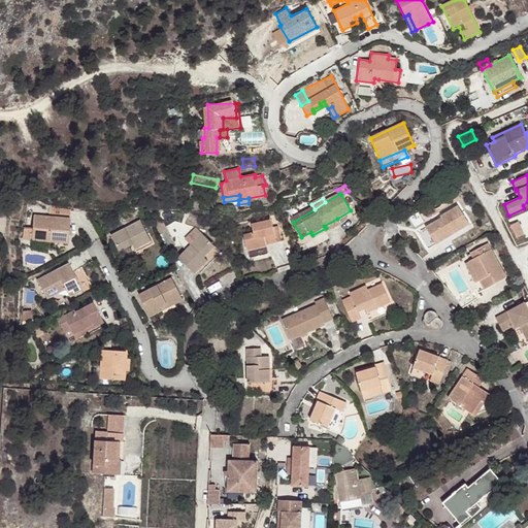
[(50,207),(36,205),(33,228),(32,239),(68,244),(71,220),(47,217),(50,207)]
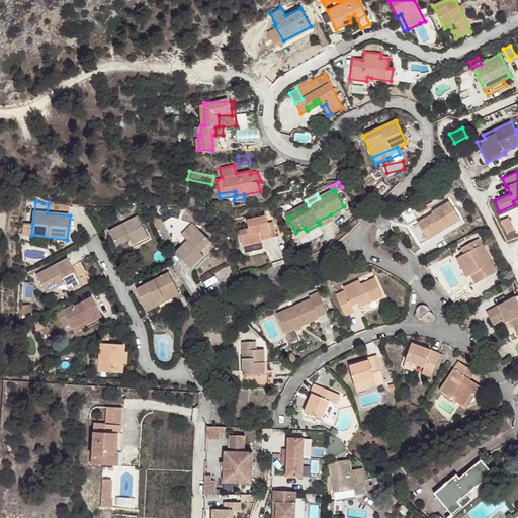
[(71,210),(49,203),(47,212),(70,216),(71,210)]
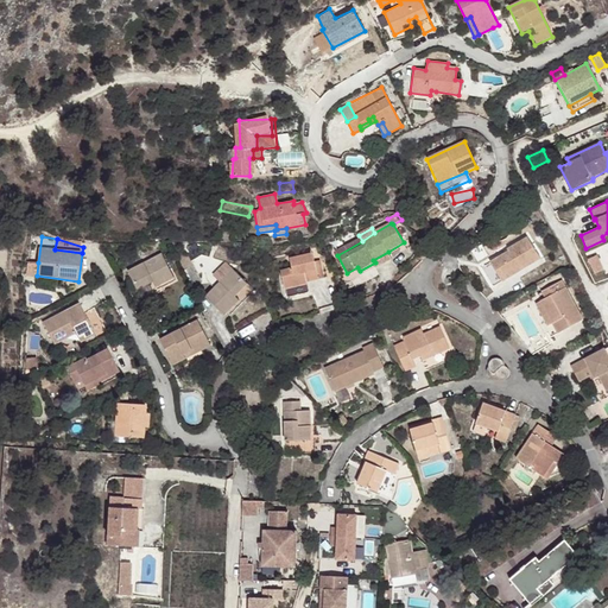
[(508,253),(491,264),(502,283),(539,259),(527,239),(507,252),(508,253)]
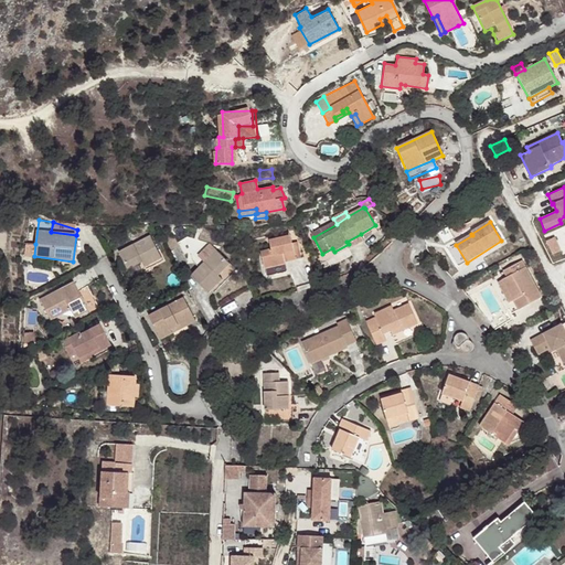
[(365,241),(361,234),(347,242),(349,244),(351,248),(365,241)]
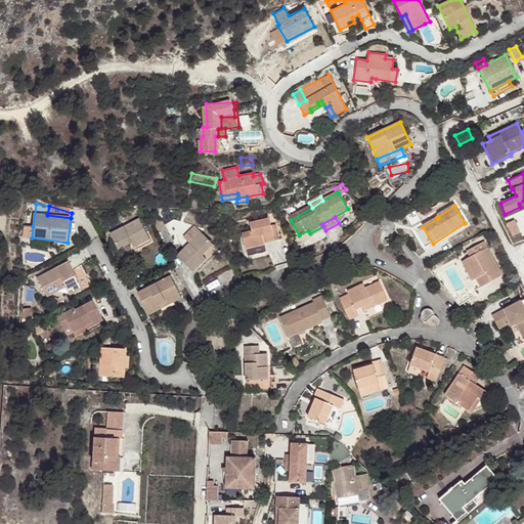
[(137,248),(150,241),(139,220),(111,235),(123,262),(134,256),(132,250),(137,248)]
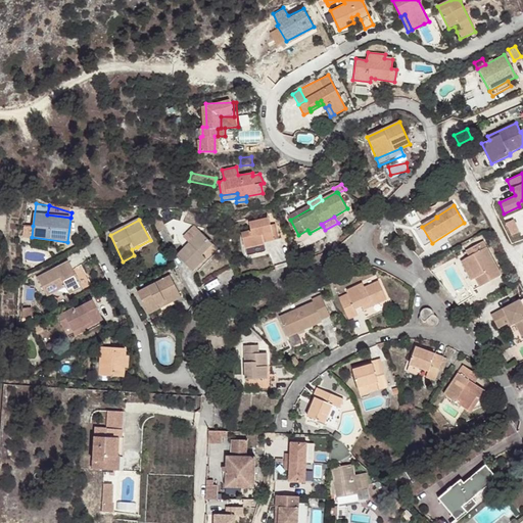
[(273,240),(269,224),(269,220),(250,225),(251,232),(242,235),(247,257),(267,253),(265,244),(274,241),(273,240)]
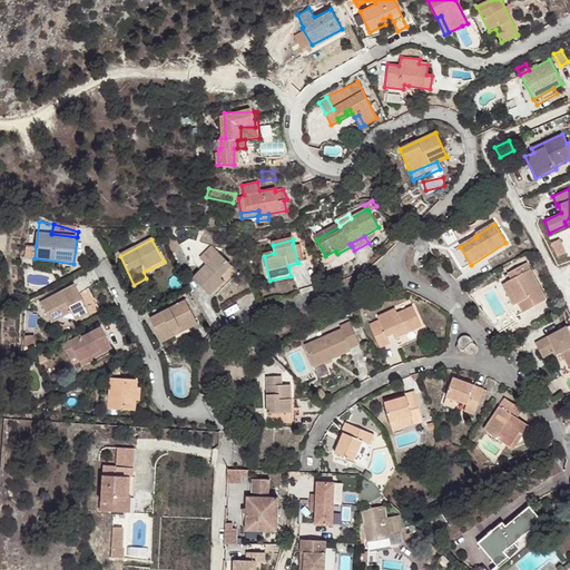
[(303,241),(293,244),(297,262),(307,259),(303,241)]
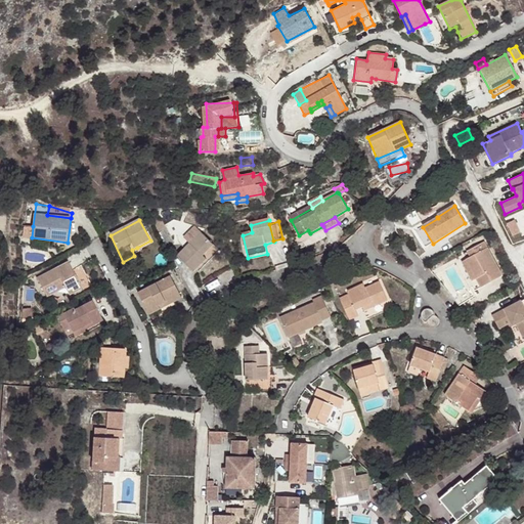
[(32,237),(33,226),(25,225),(23,236),(32,237)]
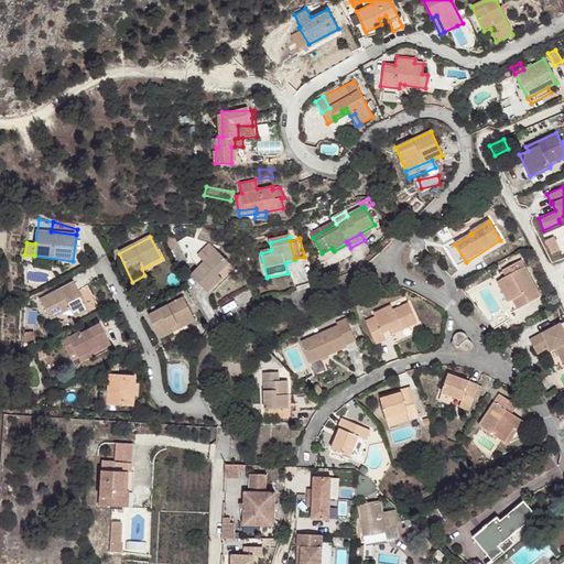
[(199,256),(206,262),(217,251),(212,245),(199,256)]
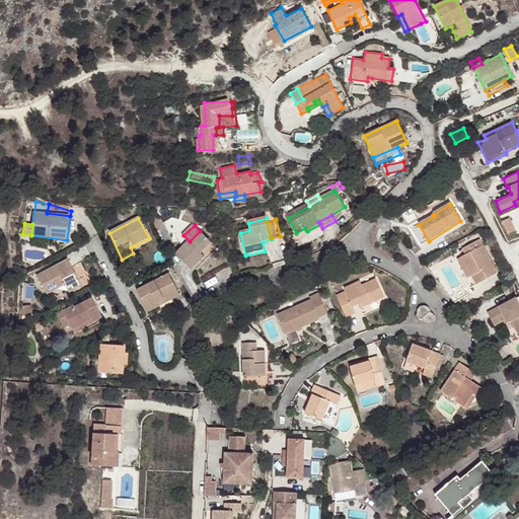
[(202,254),(212,244),(200,231),(190,241),(177,252),(193,270),(205,257),(202,254)]
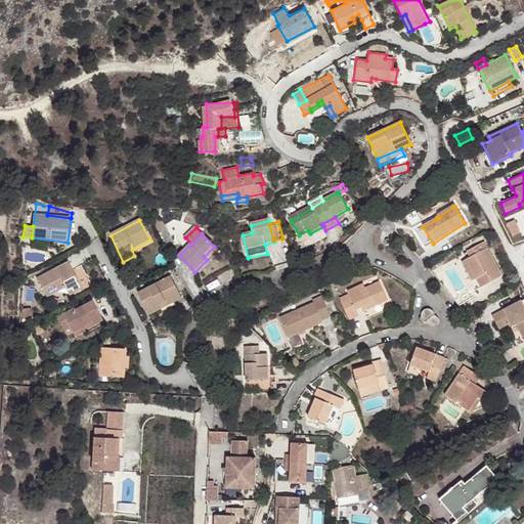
[(151,244),(150,241),(137,248),(139,251),(151,244)]
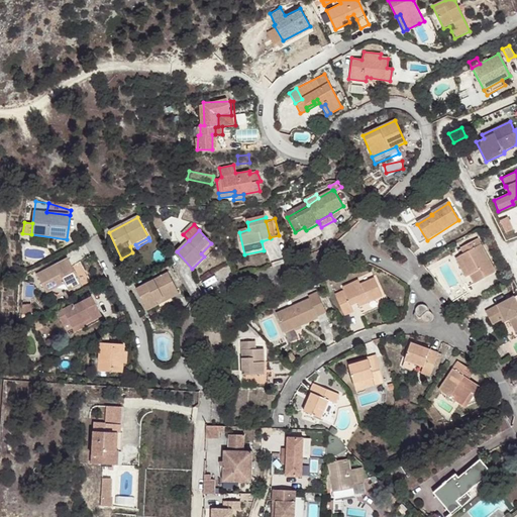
[(461,247),(464,253),(482,244),(479,238),(461,247)]
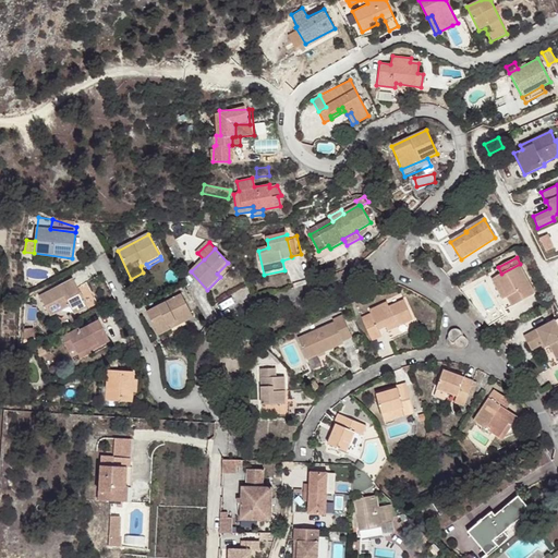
[(233,268),(228,263),(217,274),(220,277),(222,279),(233,268)]
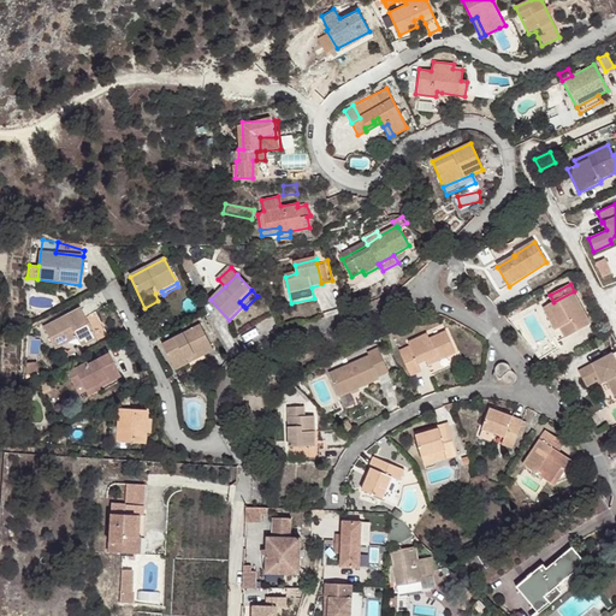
[(574,291),(554,302),(549,304),(561,327),(567,338),(592,325),(574,291)]
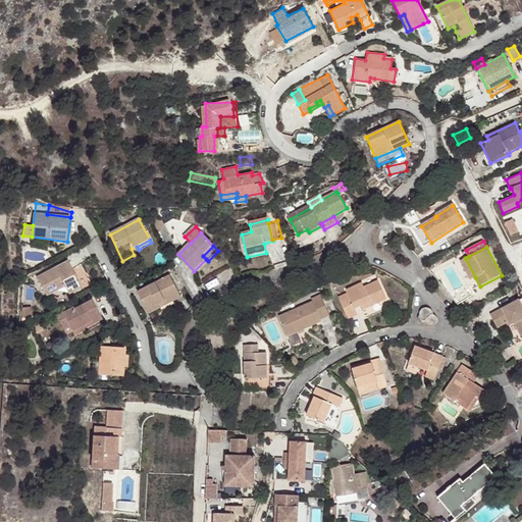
[(475,277),(465,258),(461,260),(471,279),(475,277)]
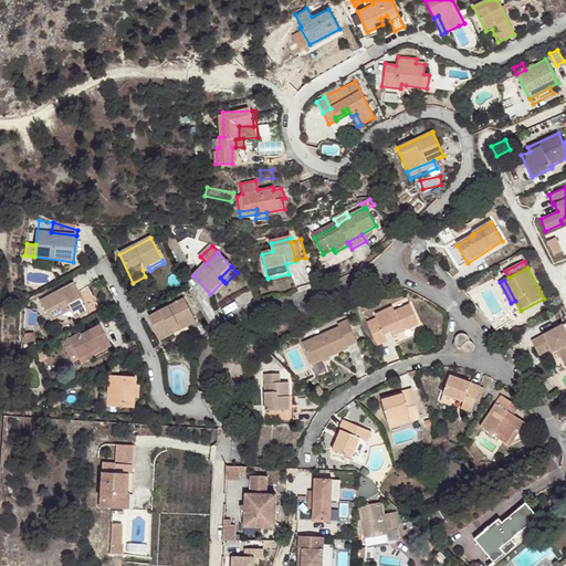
[(74,284),(40,301),(49,320),(69,311),(73,318),(87,312),(74,284)]
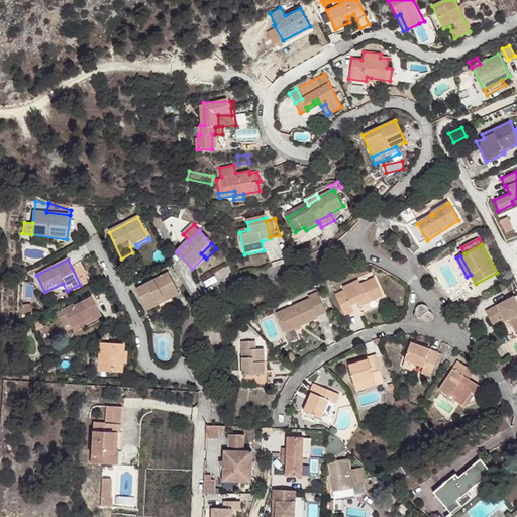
[(170,297),(172,299),(179,295),(168,274),(136,291),(147,313),(159,307),(157,304),(170,297)]
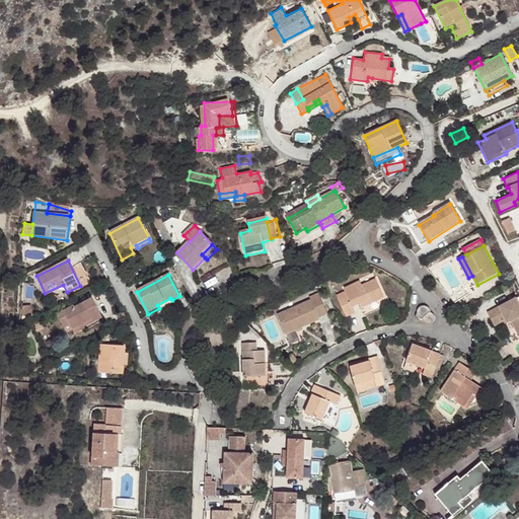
[(45,293),(36,276),(29,279),(39,296),(45,293)]
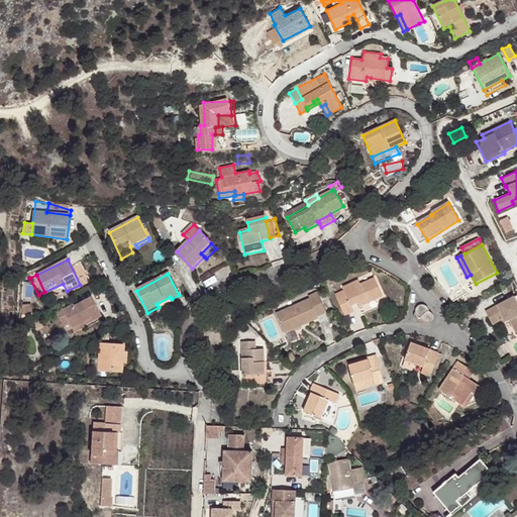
[(358,280),(342,288),(343,291),(334,295),(342,313),(352,309),(350,305),(355,303),(366,298),(368,302),(382,296),(374,279),(360,285),(358,280)]
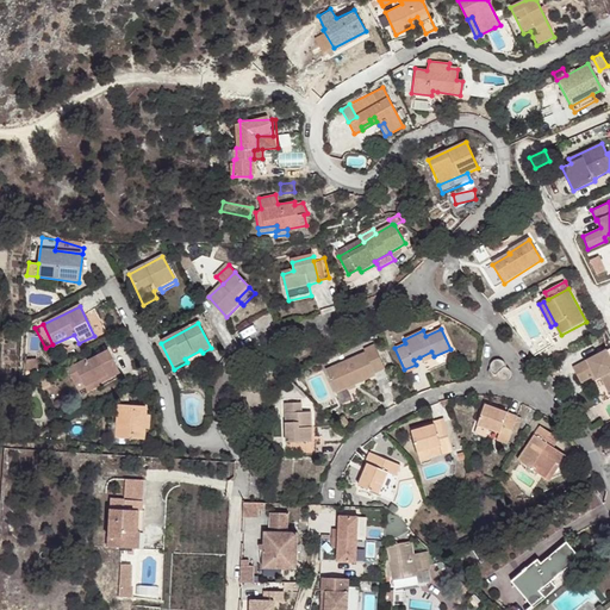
[(363,353),(325,371),(336,393),(374,375),(373,372),(384,367),(373,344),(362,349),(363,353)]
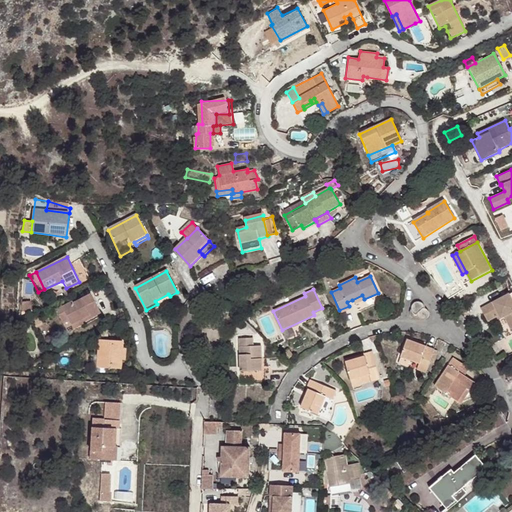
[(88,315),(89,318),(100,313),(91,294),(73,303),(71,300),(55,309),(60,318),(66,316),(68,320),(72,328),(83,323),(82,321),(81,318),(88,315)]
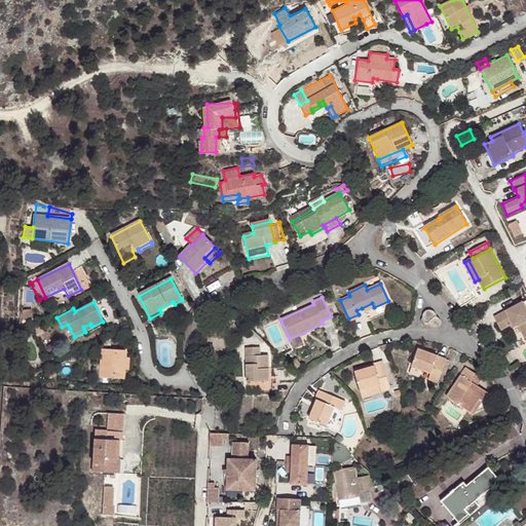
[(178,310),(175,304),(173,302),(159,309),(161,312),(150,318),(153,324),(178,310)]
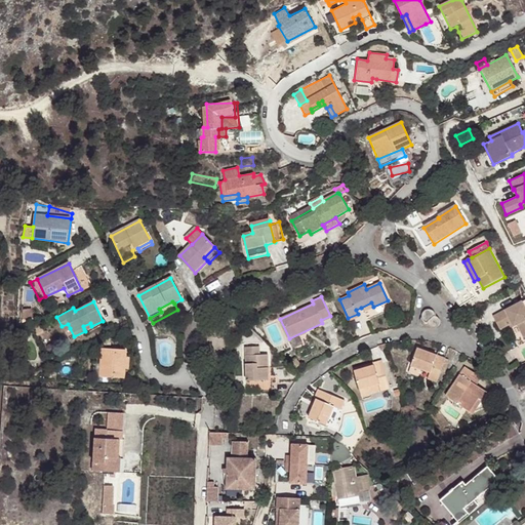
[(373,307),(371,303),(361,308),(363,312),(373,307)]
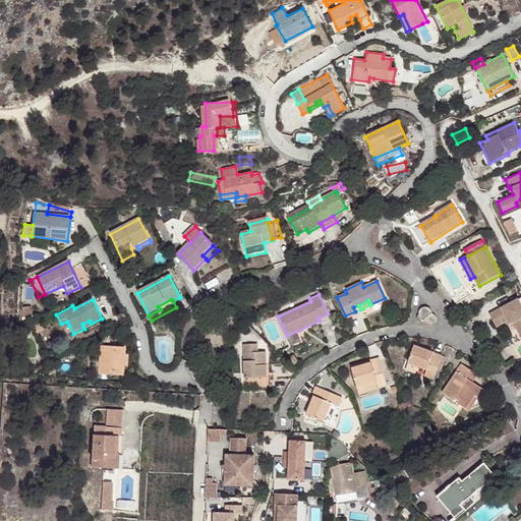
[(520,307),(516,300),(488,315),(496,329),(508,323),(510,326),(513,324),(520,336),(520,334),(520,307)]
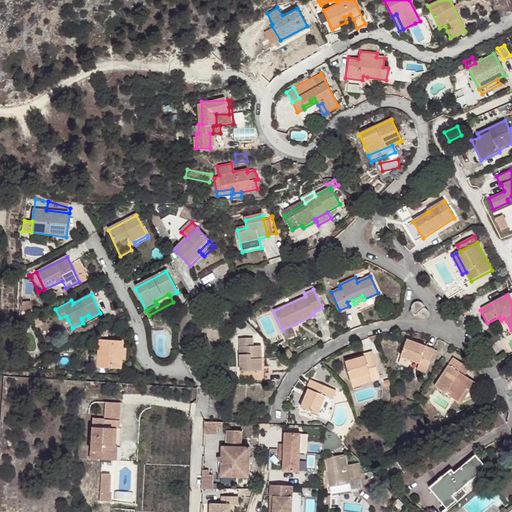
[(30,300),(21,301),(20,314),(30,311),(30,300)]
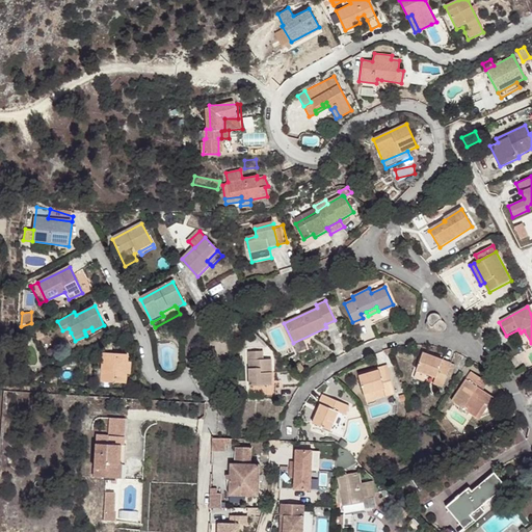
[(429,328),(432,328),(433,330),(435,331),(439,333),(443,330),(444,325),(443,322),(441,321),(440,319),(440,316),(436,314),(433,314),(430,314),(428,316),(426,319),(425,323),(426,327),(429,328)]
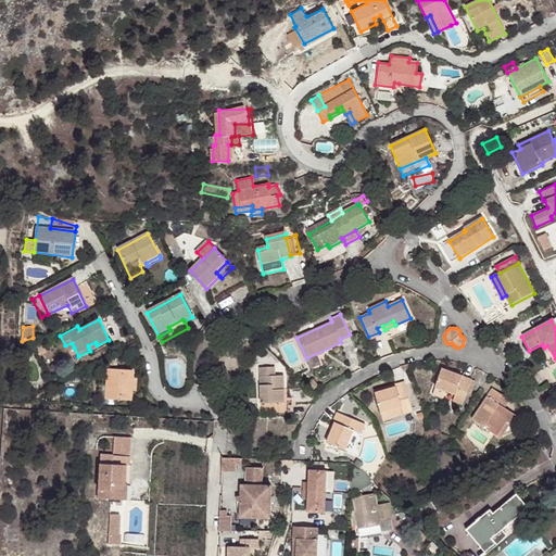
[(276,368),(262,368),(263,414),(289,413),(288,402),(286,402),(285,377),(276,376),(276,368)]
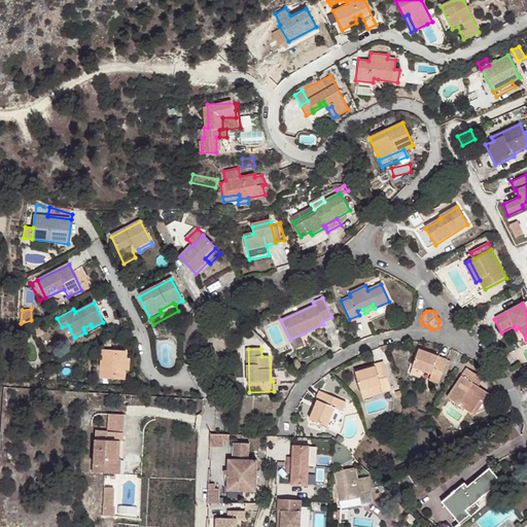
[(126,352),(102,350),(100,378),(111,379),(124,380),(125,371),(126,358),(126,352)]
